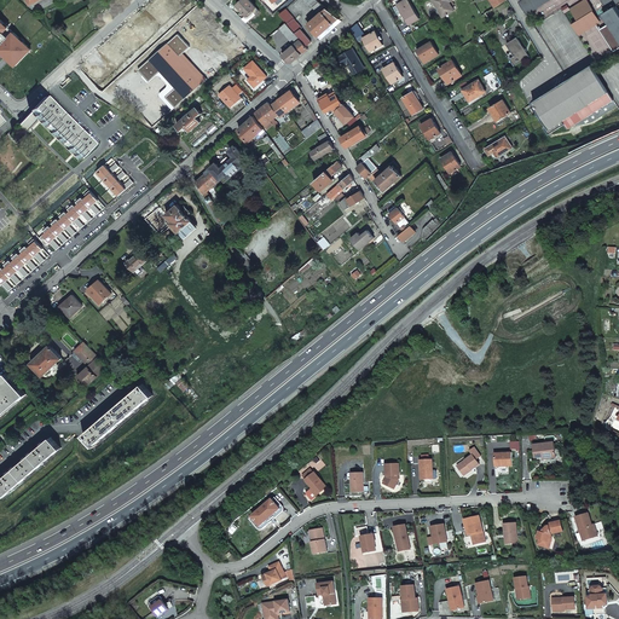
[(242,0),(237,5),(246,15),(242,18),(246,22),(259,11),(249,0),(242,0)]
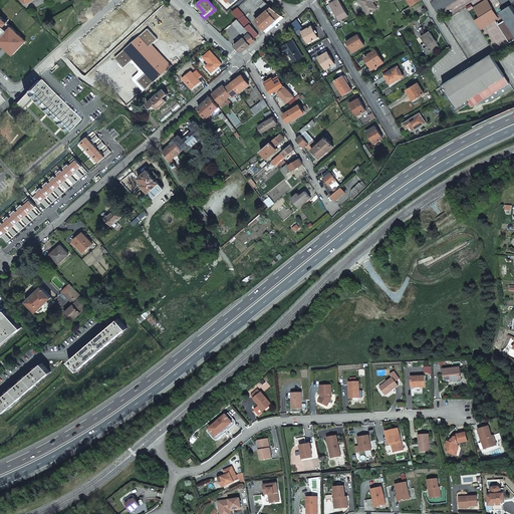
[(270,6),(268,4),(263,0),(252,0),(260,7),(261,6),(265,11),(267,9),(270,6)]
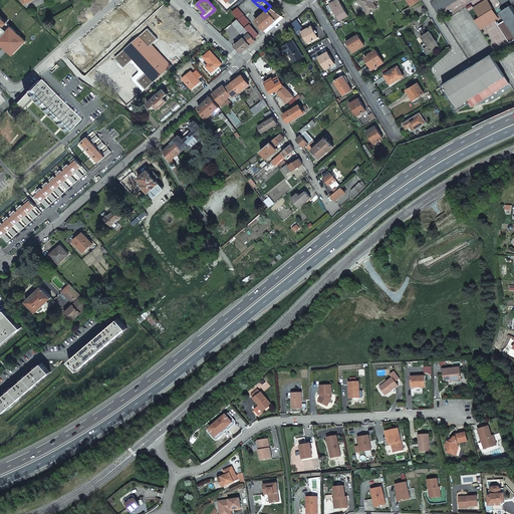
[(339,21),(348,16),(338,0),(337,0),(330,4),(333,10),(339,21)]
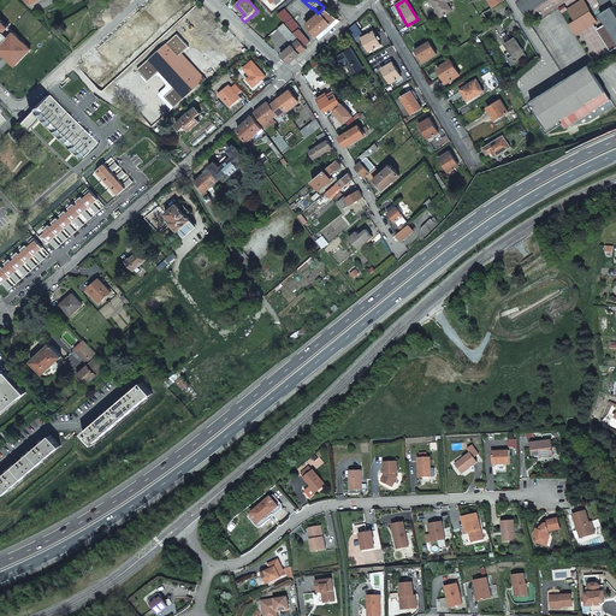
[(455,7),(450,0),(431,0),(442,16),(455,7)]
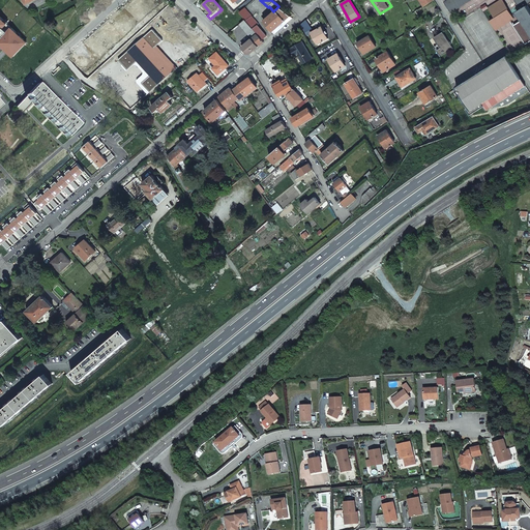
[(529,0),(447,0),(445,2),(451,11),(470,0),(513,0),(520,9),(516,11),(529,33),(529,10),(526,5),(529,2),(529,0)]
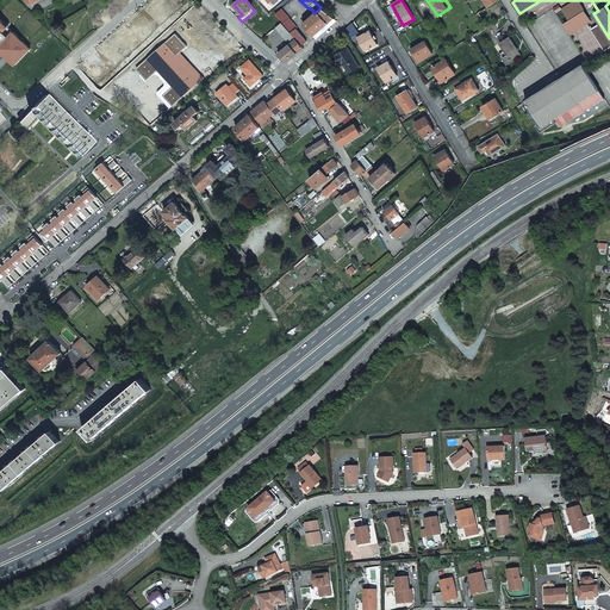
[(578,0),(574,0),(561,8),(568,19),(584,10),(585,10),(578,0)]
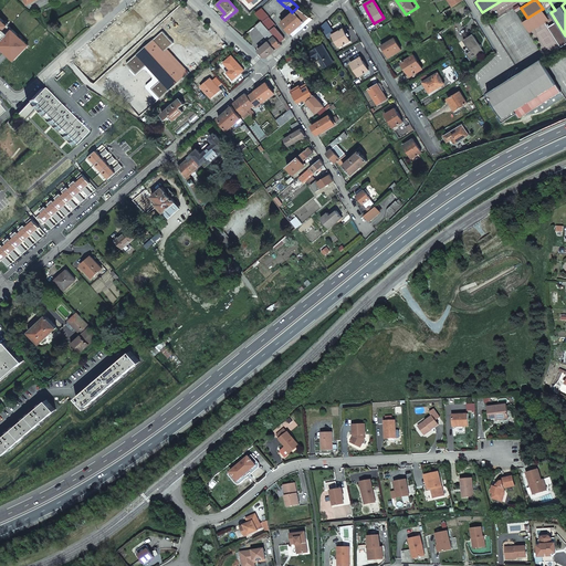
[(269,17),(270,17),(262,8),(255,13),(262,20),(274,37),(280,43),(284,39),(275,27),(276,25),(269,17)]
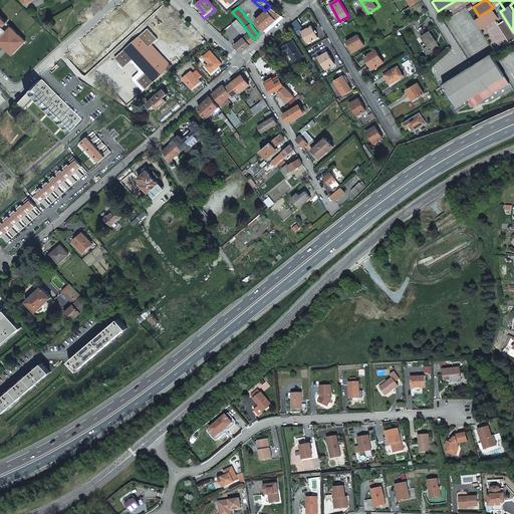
[(283,17),(271,7),(268,10),(277,20),(278,22),(284,17),(283,17)]
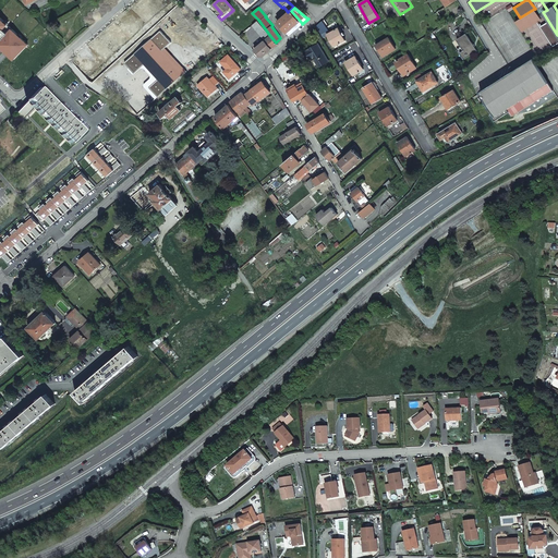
[(520,17),(514,21),(521,31),(541,19),(538,15),(534,9),(520,17)]
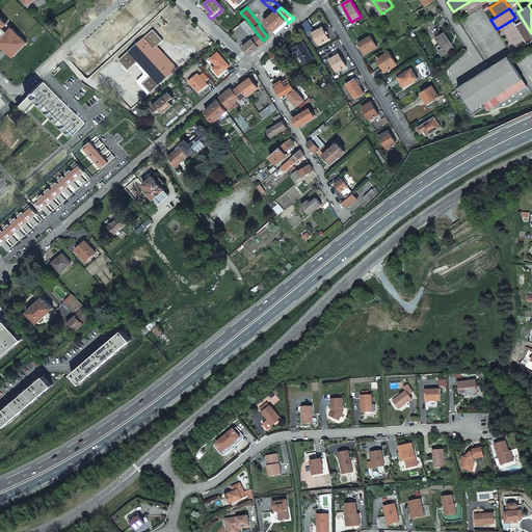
[(287,24),(285,22),(287,21),(277,10),(265,21),(275,33),(287,24)]
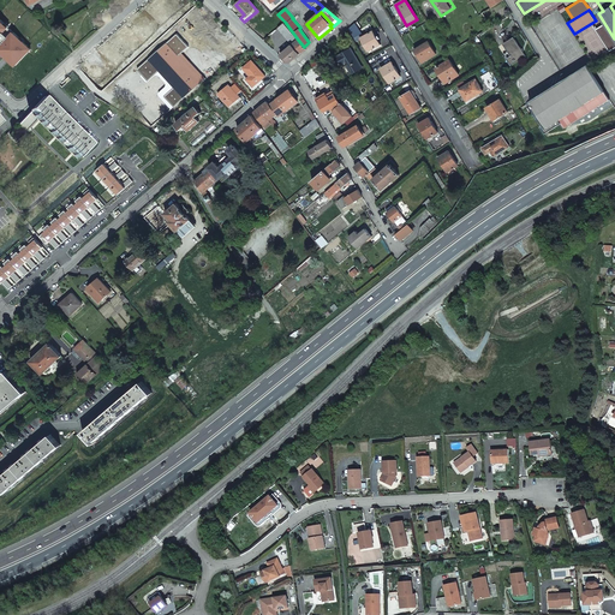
[(34,49),(0,16),(0,52),(17,67),(34,49)]
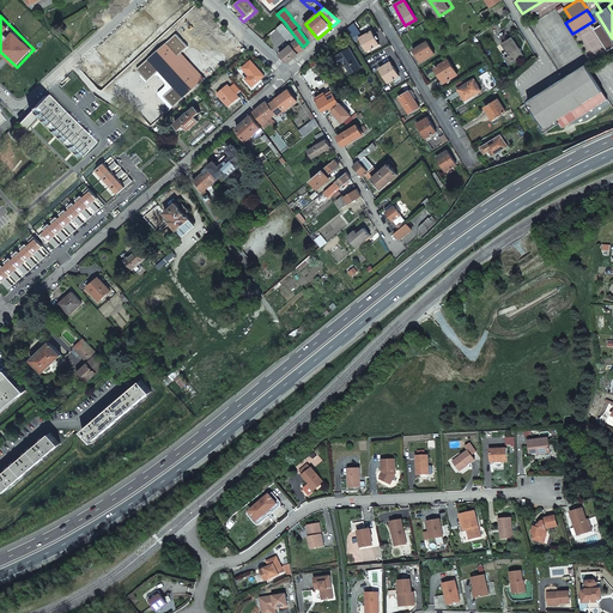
[(297,40),(284,22),(277,28),(291,44),(297,40)]
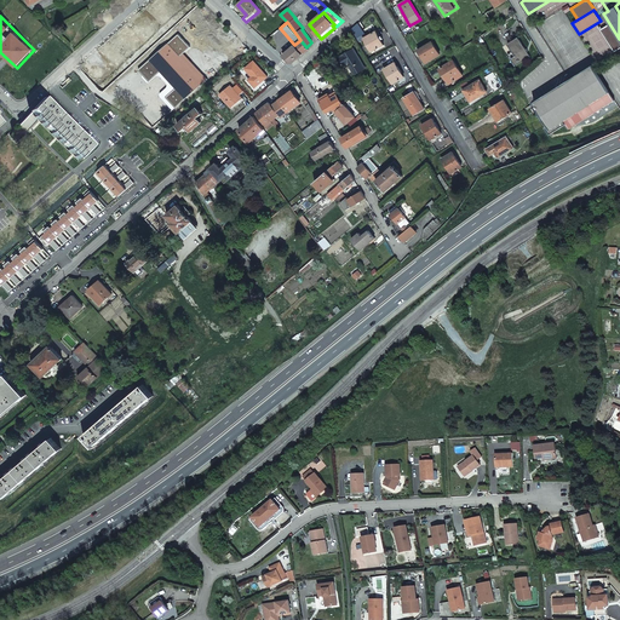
[(372,51),(383,45),(375,32),(365,38),(372,51)]
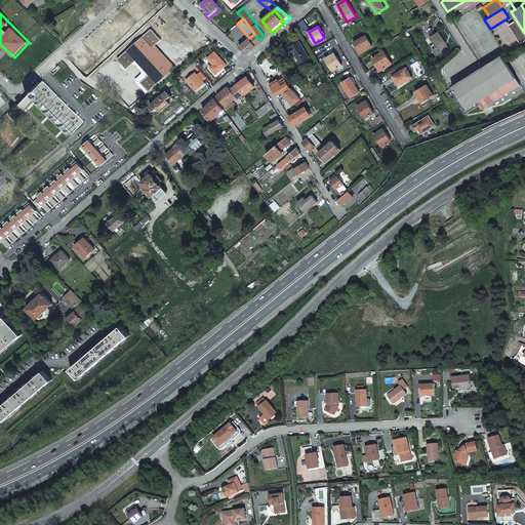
[(436,55),(448,48),(439,32),(430,37),(436,48),(433,49),(436,55)]
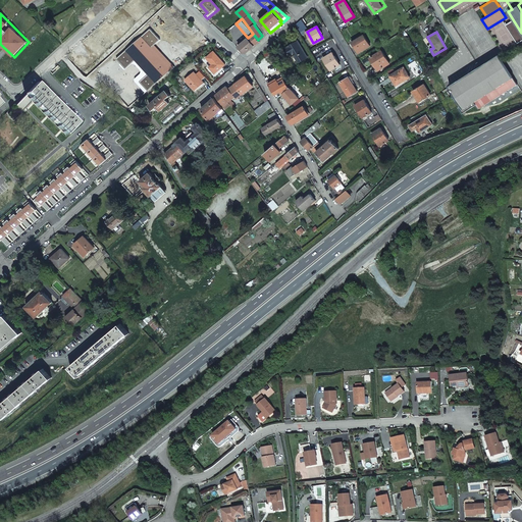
[(253,34),(248,38),(254,46),(256,45),(260,42),(258,40),(253,34)]
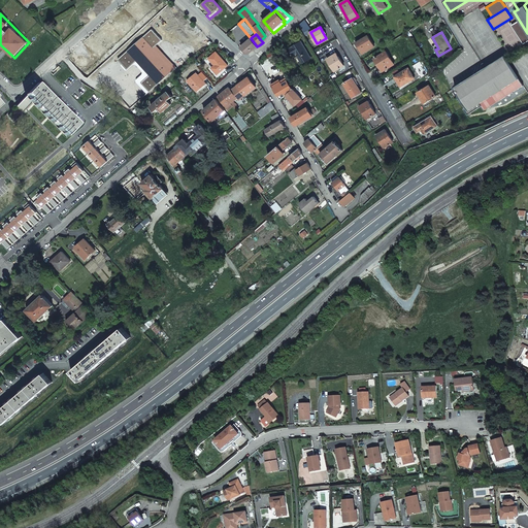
[(363,53),(373,47),(367,36),(357,42),(363,53)]
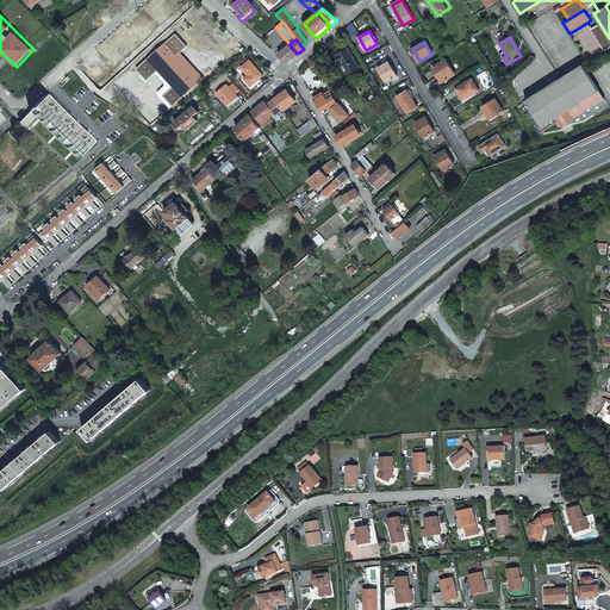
[(297,54),(290,44),(287,47),(286,44),(279,50),(280,53),(279,55),(285,62),(288,62),(297,54)]
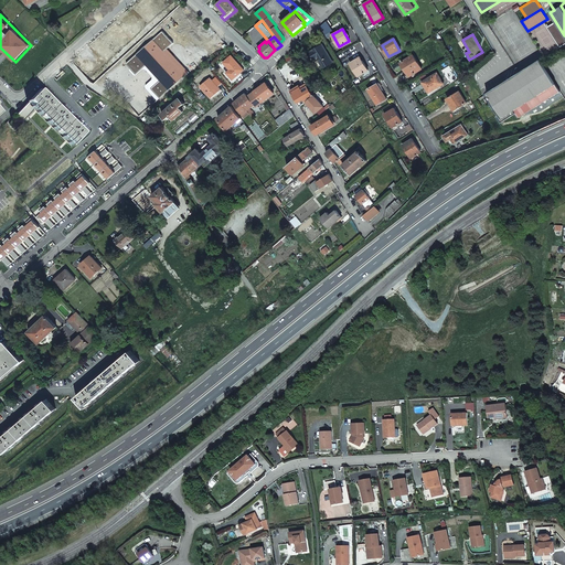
[(332,63),(322,45),(310,52),(316,60),(317,59),(322,68),(332,63)]
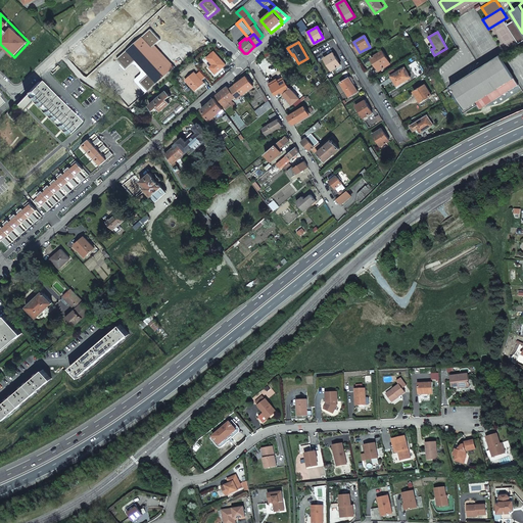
[(223,67),(226,64),(215,50),(206,57),(212,64),(209,66),(216,74),(221,68),(220,67),(222,66),(223,67)]
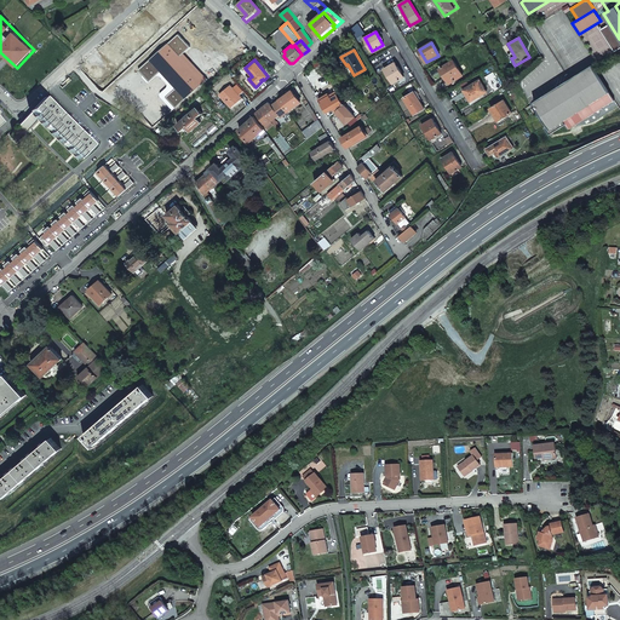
[(449,82),(463,75),(454,61),(441,68),(449,82)]
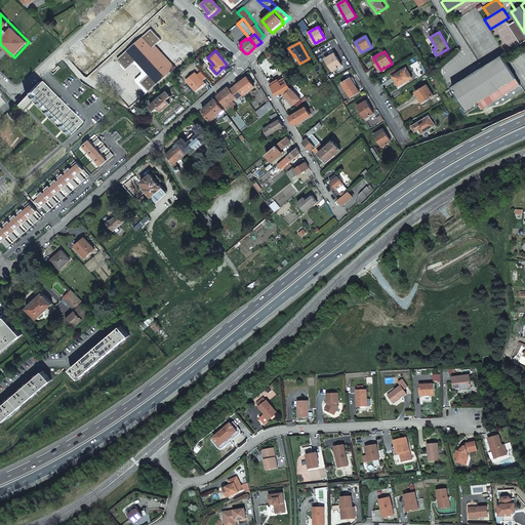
[(332,71),(341,65),(334,52),(325,58),(332,71)]
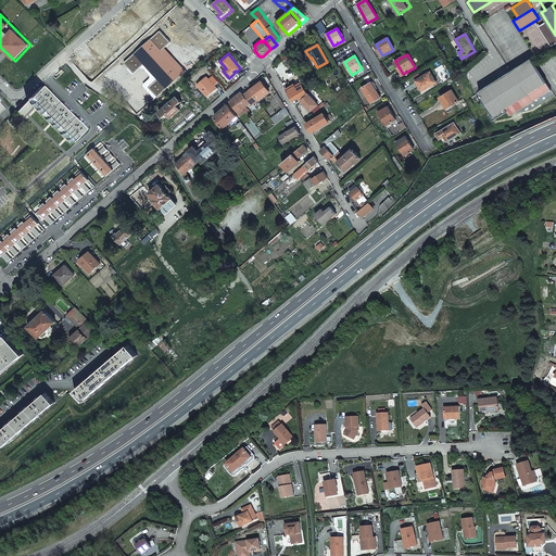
[(555,96),(531,59),(480,90),(492,111),(491,112),(494,118),(507,111),(509,114),(515,111),(516,112),(531,110),(555,96)]
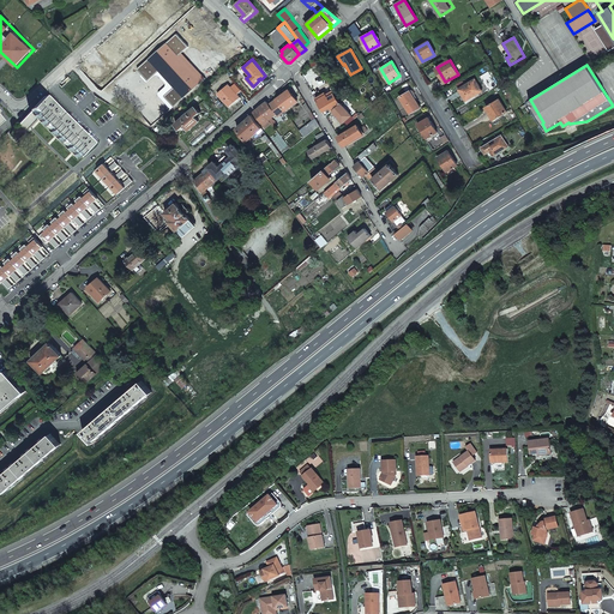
[(467,101),(482,91),(475,79),(458,89),(467,101)]
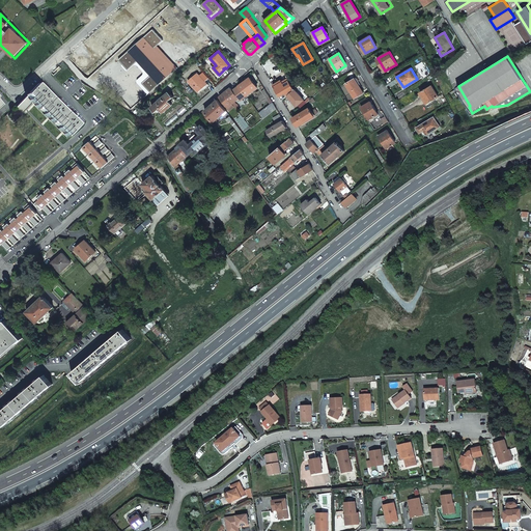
[(247,95),(258,87),(250,77),(240,85),(247,95)]
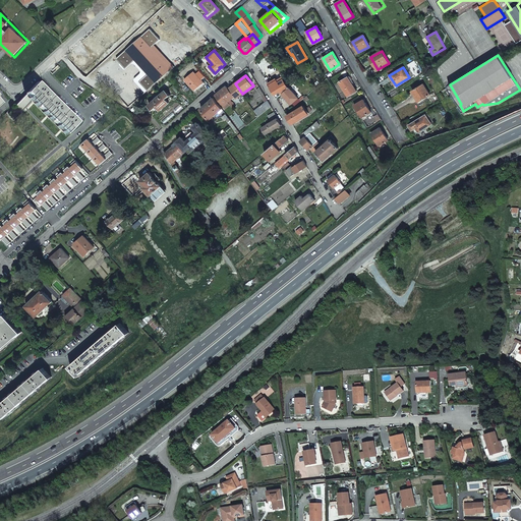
[(356,92),(351,83),(353,82),(349,76),(339,82),(347,97),(356,92)]
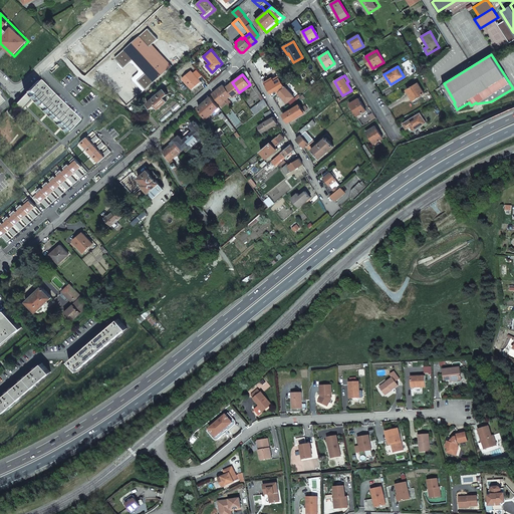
[(278,92),(285,86),(280,78),(275,81),(274,79),(265,84),(273,97),(278,92)]
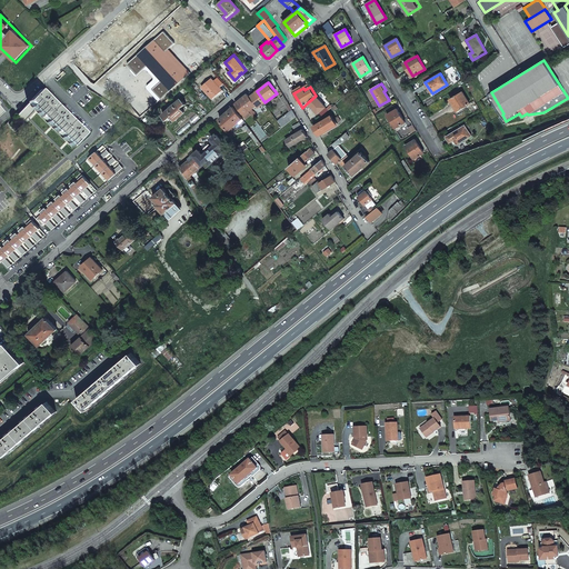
[(76,125),(50,101),(40,91),(35,96),(28,102),(29,102),(18,113),(15,117),(16,118),(21,123),(36,110),(48,122),(72,145),(85,133),(76,125)]
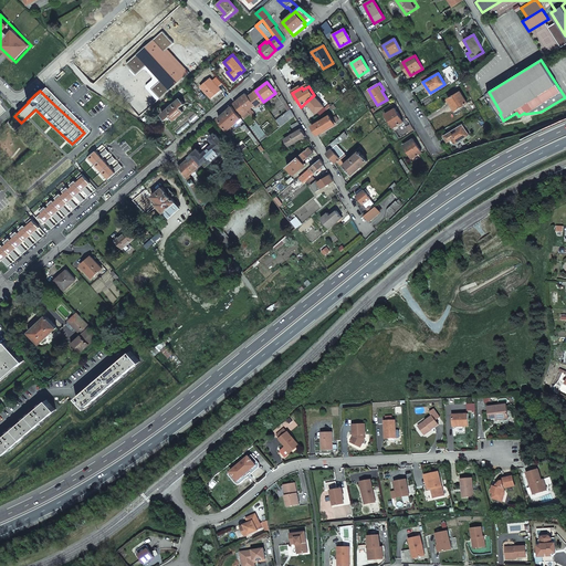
[(263,102),(255,91),(248,96),(254,105),(255,107),(263,102)]
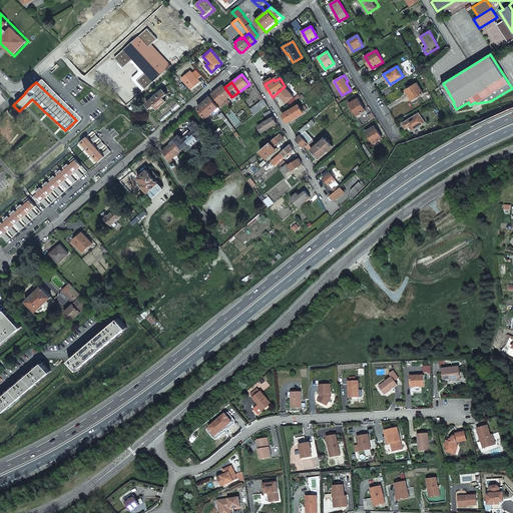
[(412,99),(423,93),(417,83),(406,89),(412,99)]
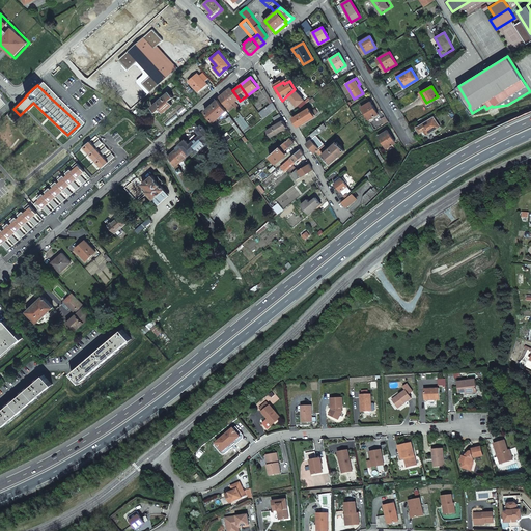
[(224,92),(232,103),(234,101),(239,99),(232,90),(231,88),(224,92)]
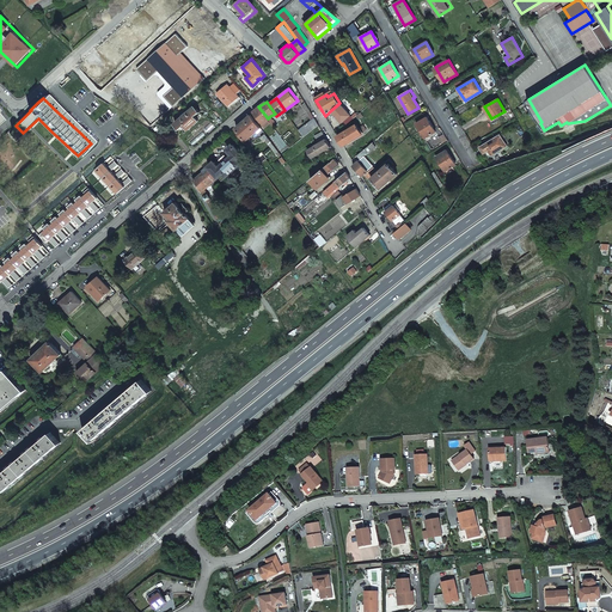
[(350,116),(350,115),(340,103),(331,110),(342,122),(343,121),(347,124),(353,118),(356,115),(357,115),(355,112),(350,116)]
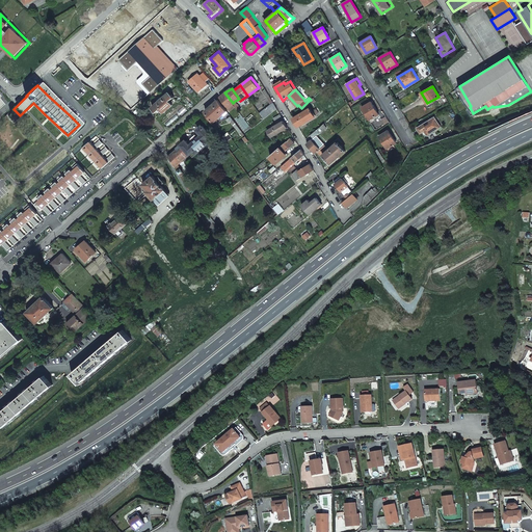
[(173,104),(169,101),(174,97),(169,92),(157,103),(152,107),(156,112),(161,108),(164,112),(173,104)]
